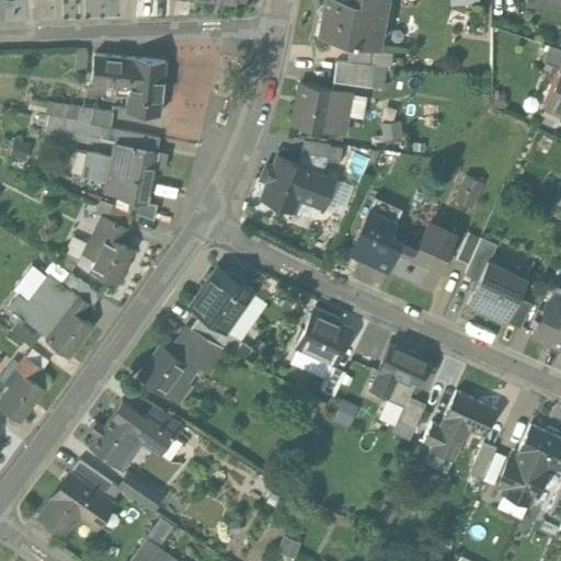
[(323,0),(318,36),(376,46),(384,0),(323,0)]
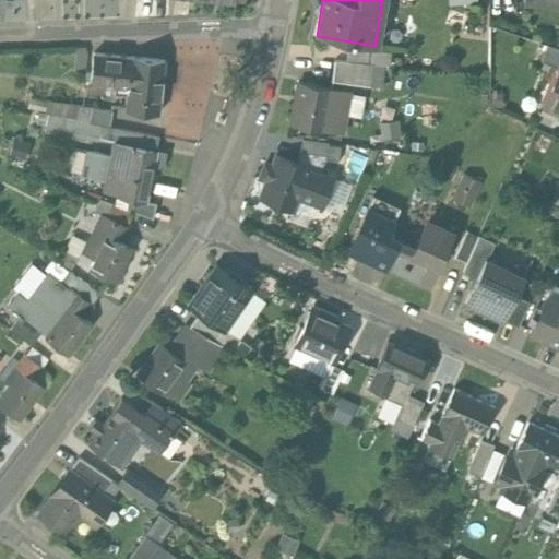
[(346,44),(344,59),(332,57),(329,79),(382,87),(388,51),(346,44)]
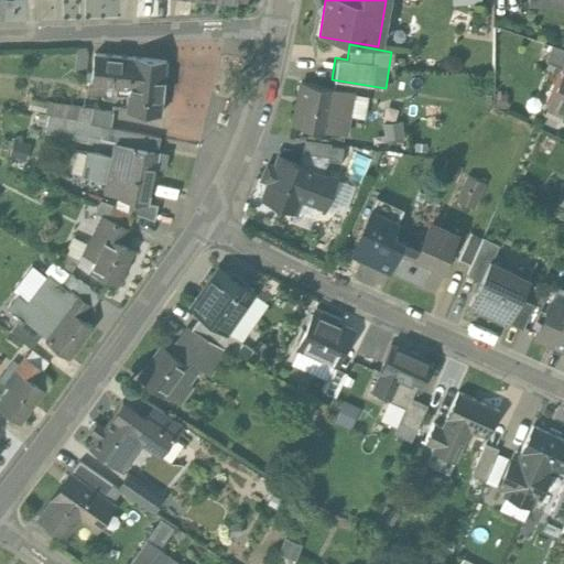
[(563,49),(552,45),(545,60),(563,67),(563,63),(563,49)]
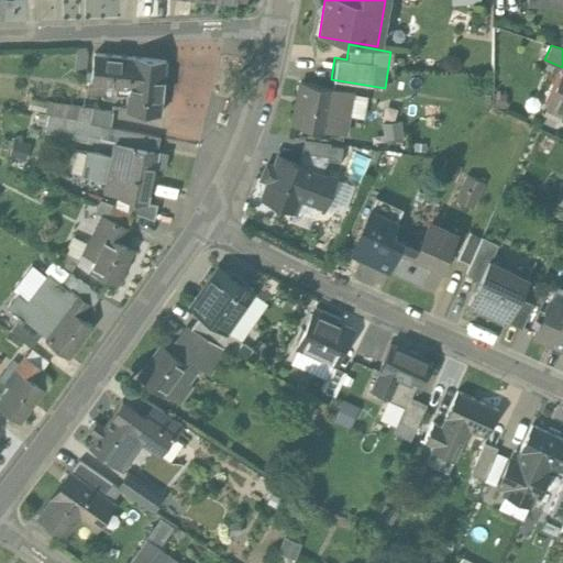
[(165,62),(91,53),(87,85),(112,88),(111,95),(123,96),(122,110),(157,114),(165,62)]
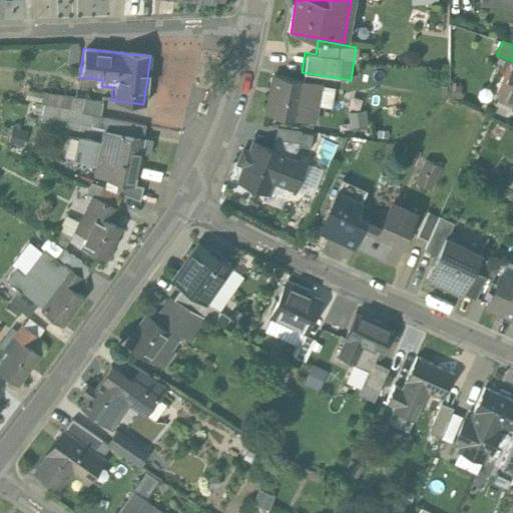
[(512,57),(512,61),(498,92),(512,98),(512,57)]
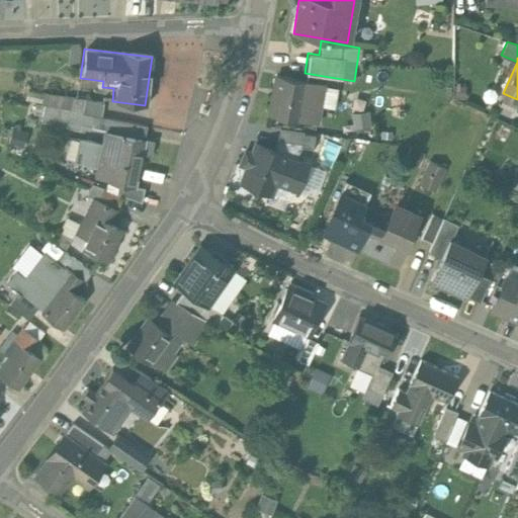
[(307,83),(277,78),(271,116),(300,121),(307,83)]
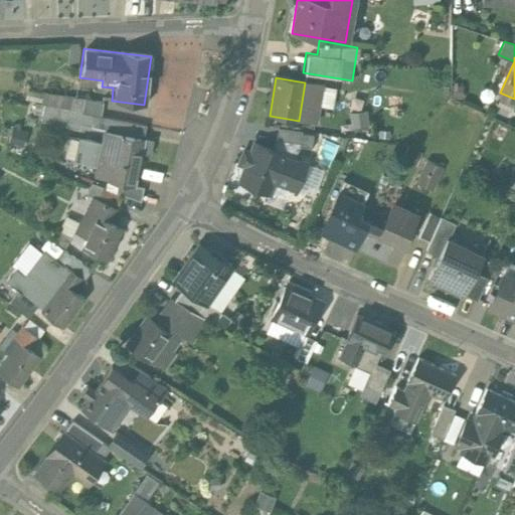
[(99,103),(60,96),(57,109),(97,117),(99,103)]
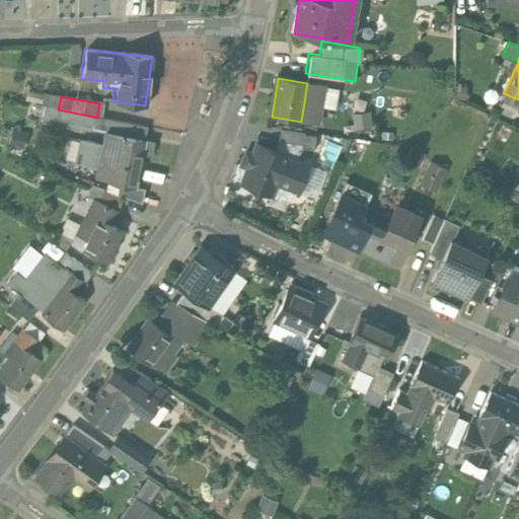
[(58,109),(41,105),(38,123),(78,131),(79,126),(103,131),(100,145),(79,141),(75,162),(96,167),(94,175),(107,177),(106,181),(118,184),(134,188),(134,187),(140,154),(150,156),(153,141),(143,139),(121,135),(123,123),(97,118),(58,109)]
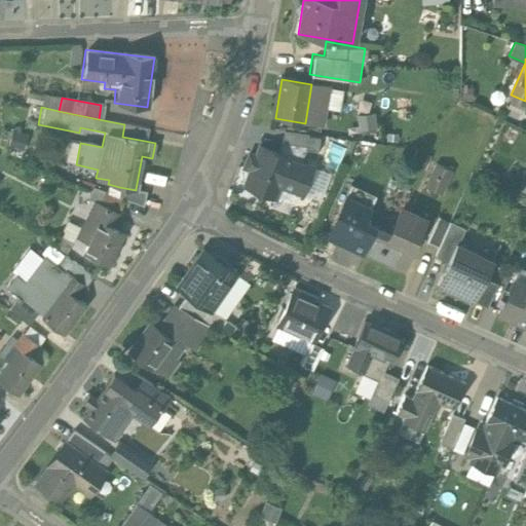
[(148,128),(124,124),(122,137),(145,141),(148,128)]
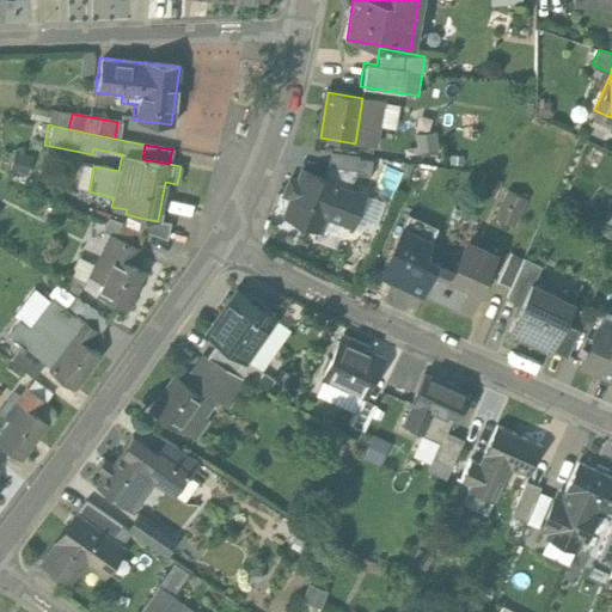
[(359,157),(331,152),(329,166),(357,170),(359,159),(359,157)]
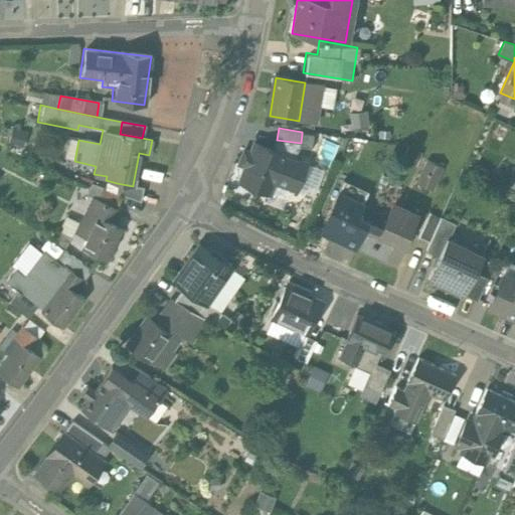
[(313,136),(302,134),(301,143),(301,147),(312,148),(313,136)]
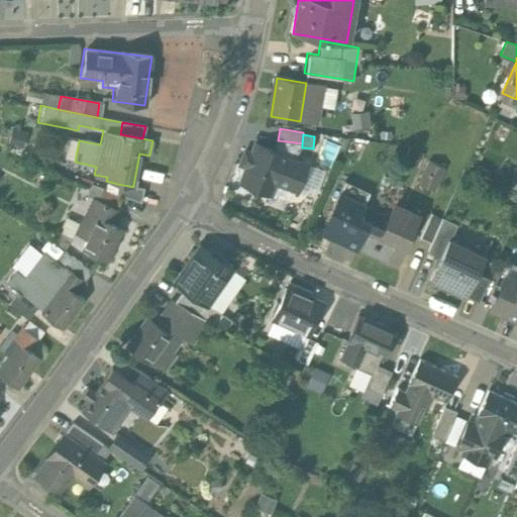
[(302,162),(256,143),(252,153),(245,151),(241,164),(247,167),(241,183),(272,194),(277,181),(293,187),(302,162)]
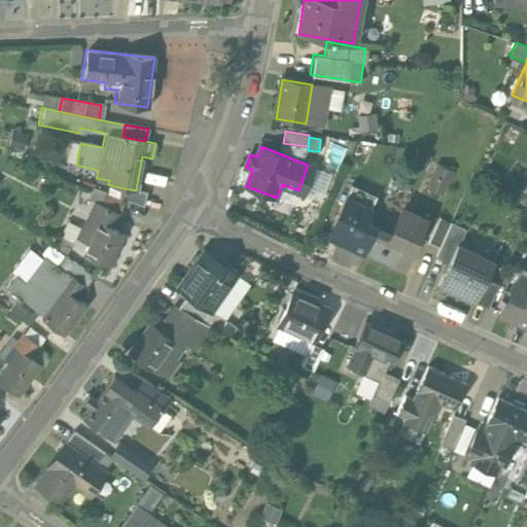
[(430,156),(418,150),(412,164),(425,170),(430,156)]
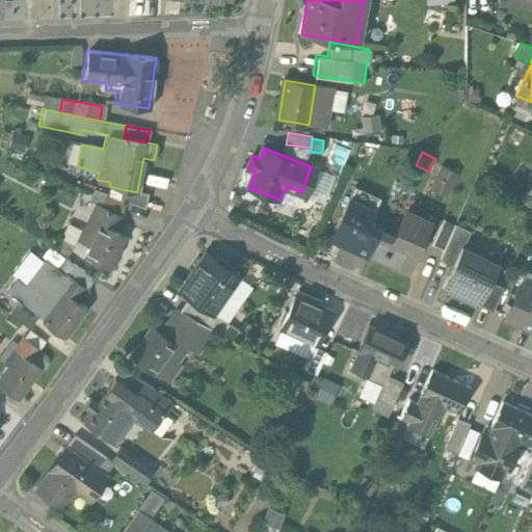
[(456,171),(442,165),(431,187),(446,194),(456,171)]
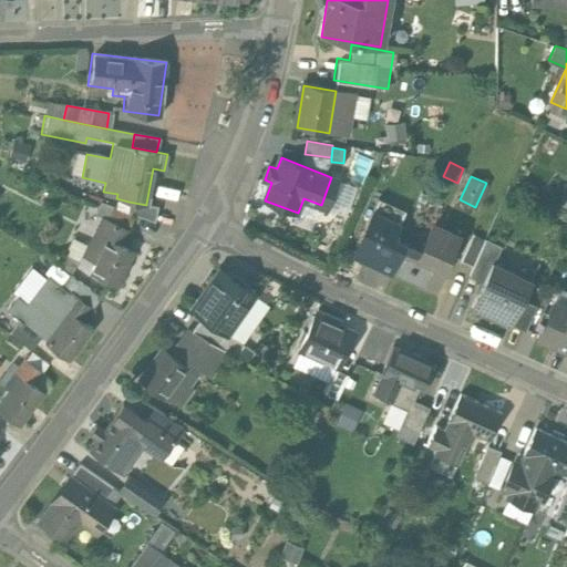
[(379,197),(353,253),(378,264),(384,248),(387,249),(392,236),(404,208),(403,208),(401,213),(378,203),(380,198),(379,197)]
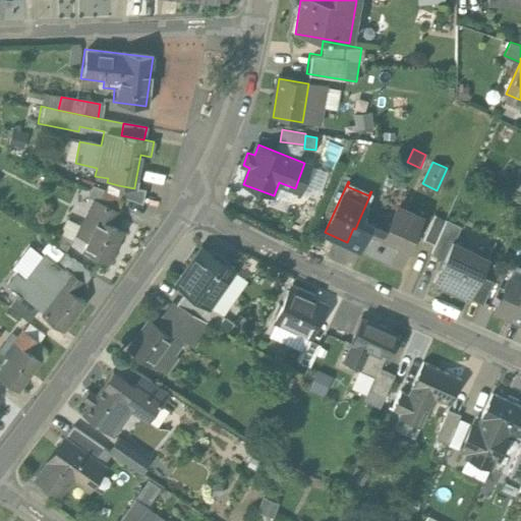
[(134,187),(134,188),(118,185),(116,194),(140,204),(143,188),(134,187)]
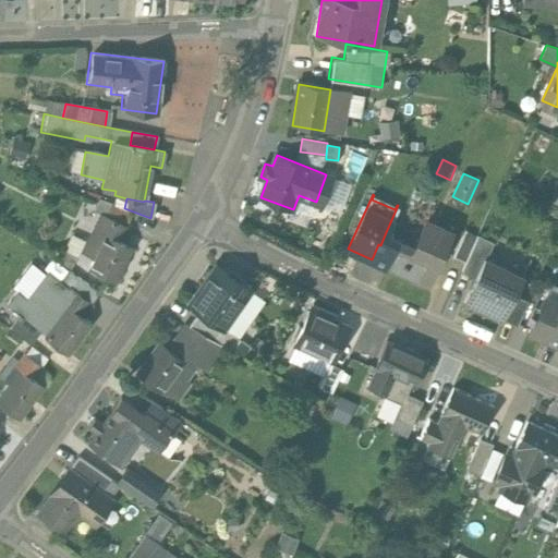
[(125,227),(106,217),(100,228),(106,231),(105,234),(119,241),(125,227)]
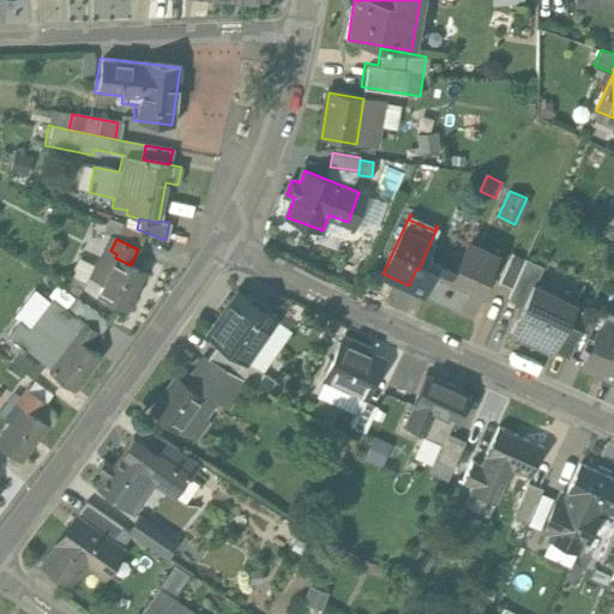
[(455,271),(440,265),(427,293),(469,312),(477,293),(482,295),(482,293),(480,292),(497,254),(469,241),(455,271)]
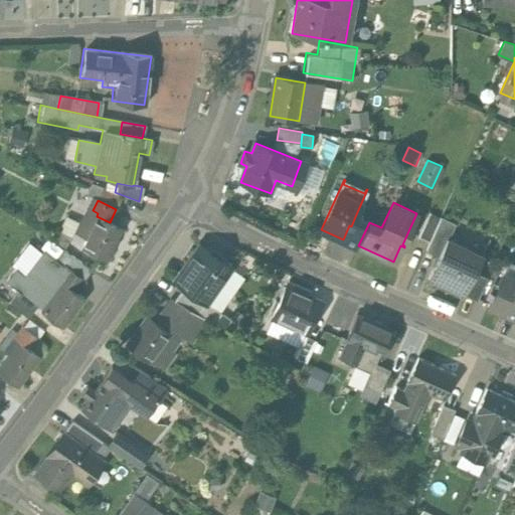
[(428,213),(418,234),(432,240),(441,219),(428,213)]
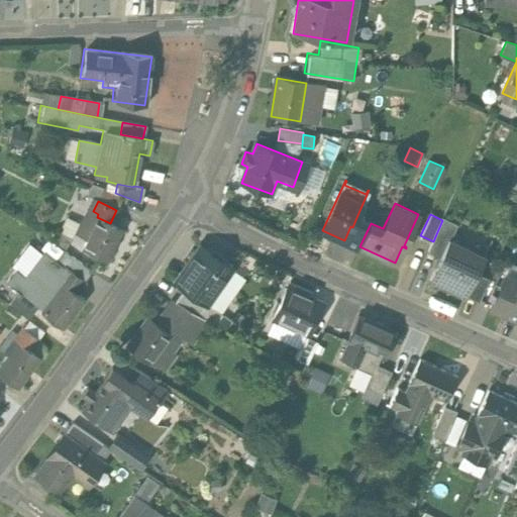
[(357,215),(352,227),(350,226),(344,240),(344,242),(358,248),(359,246),(371,223),(371,221),(357,215)]
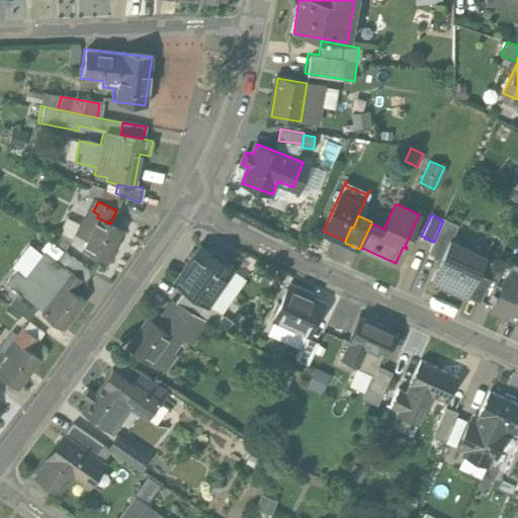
[(110,224),(97,218),(82,249),(105,260),(120,228),(110,224)]
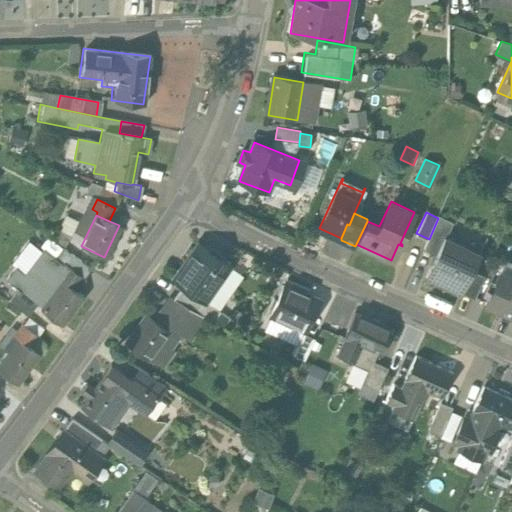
[(429,239),(425,247),(437,253),(445,236),(446,237),(453,222),(439,216),(429,239)]
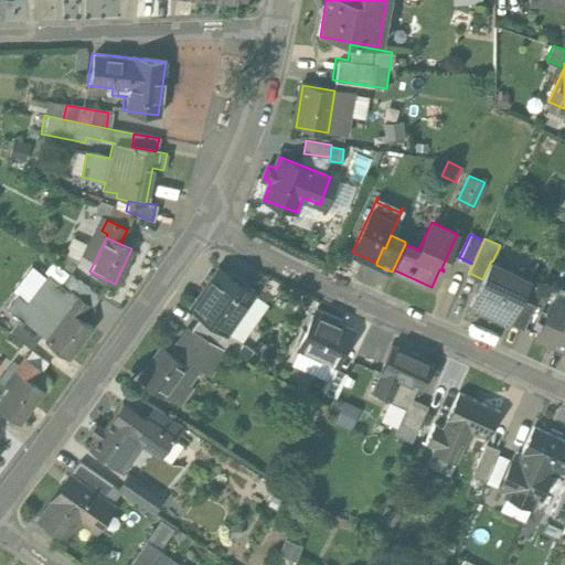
[(492,262),(491,260),(482,279),(470,306),(510,324),(511,322),(522,297),(528,286),(510,278),(513,272),(492,262)]
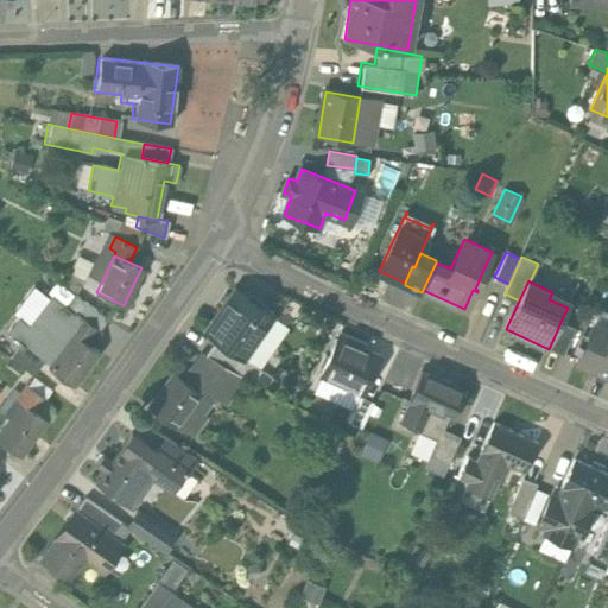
[(252,292),(242,306),(255,315),(257,312),(261,316),(270,305),(252,292)]
